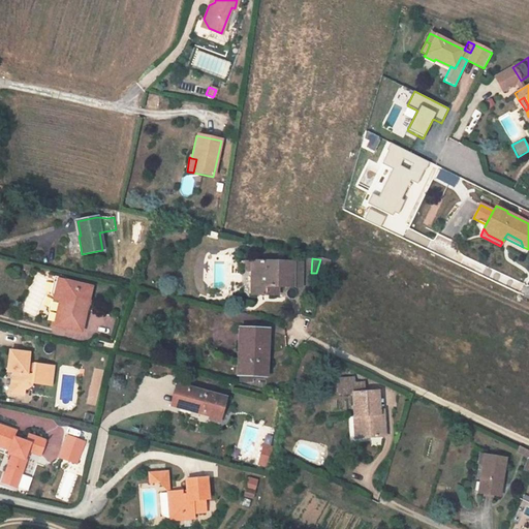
[(315,275),(324,278),(330,261),(321,258),(320,259),(316,273),(315,275)]
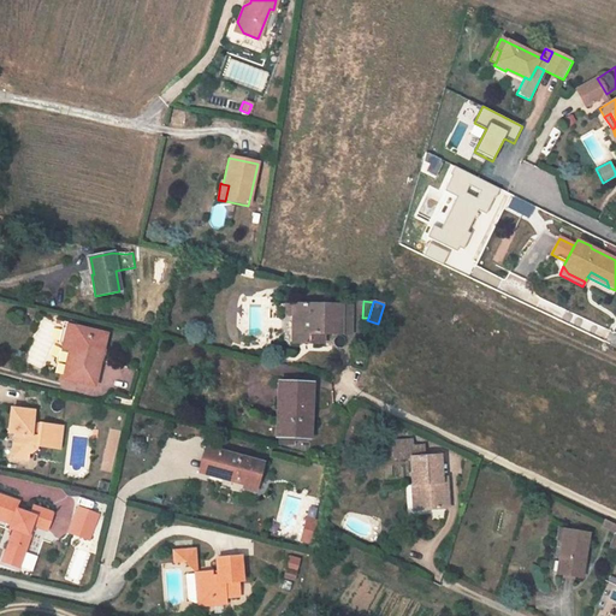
[(351,333),(351,306),(350,306),(343,306),(296,306),(295,344),(324,344),(324,335),(351,333)]
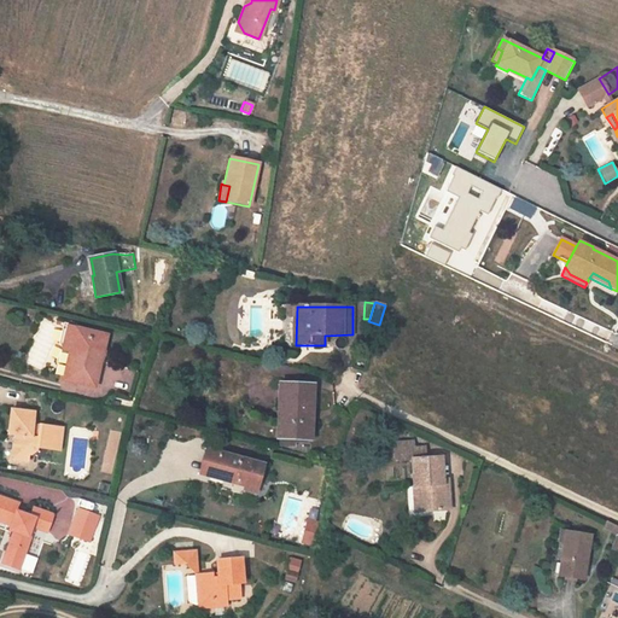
[(106,336),(65,326),(62,340),(70,343),(68,353),(62,380),(94,388),(99,362),(106,336)]
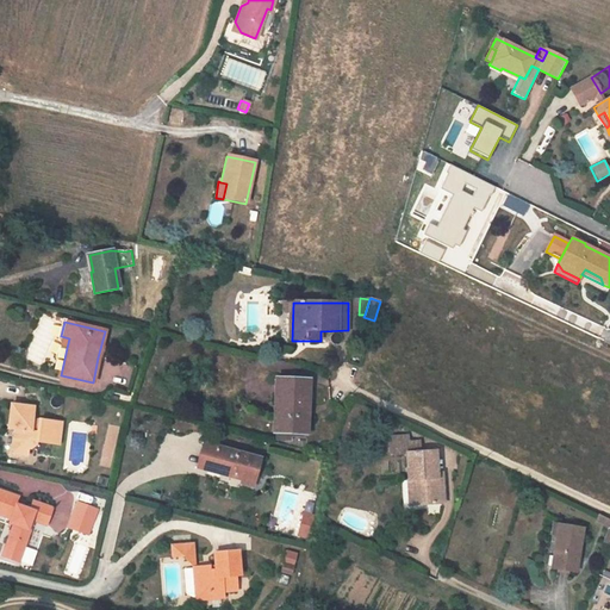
[(58,347),(67,348),(69,338),(61,336),(58,347)]
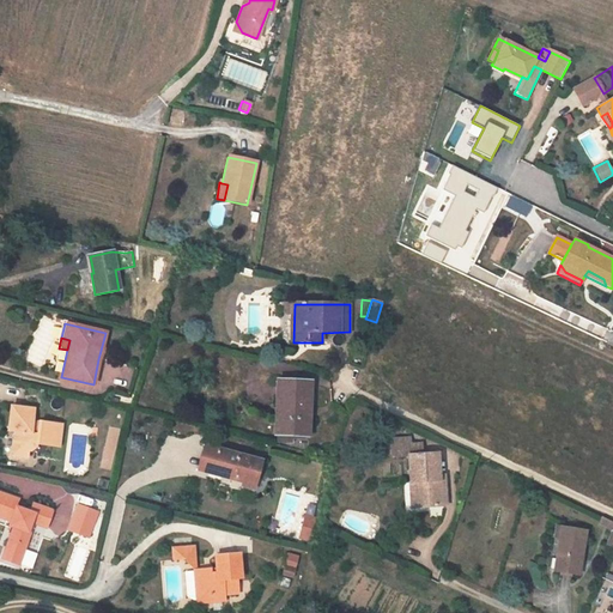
[(307,408),(309,408),(310,381),(280,380),(279,434),(292,435),(309,435),(309,418),(305,418),(307,408)]
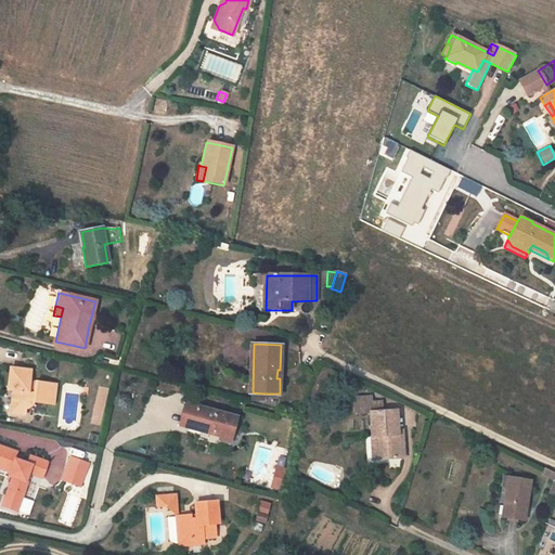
[(33,402),(53,404),(55,386),(35,383),(34,388),(28,388),(30,371),(9,368),(7,390),(12,391),(10,413),(24,414),(24,410),(26,410),(31,407),(33,402)]
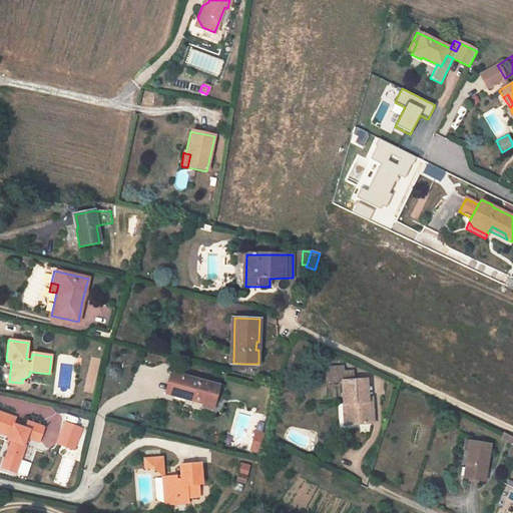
[(233,363),(230,363),(230,371),(244,371),(244,364),(233,363)]
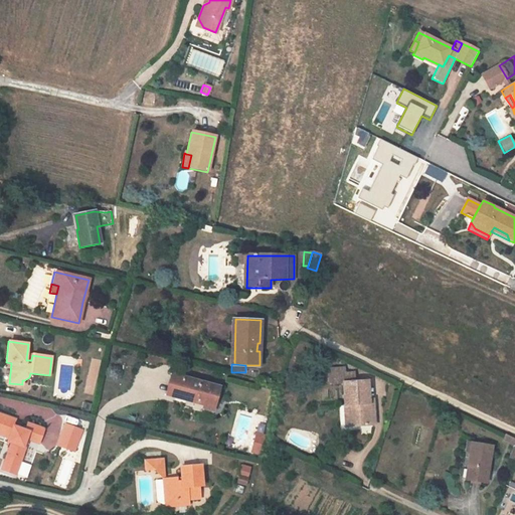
[(348,406),(349,426),(374,424),(373,400),(368,400),(367,381),(354,382),(353,373),(344,374),(344,368),(327,369),(328,384),(342,383),(343,406),(348,406)]
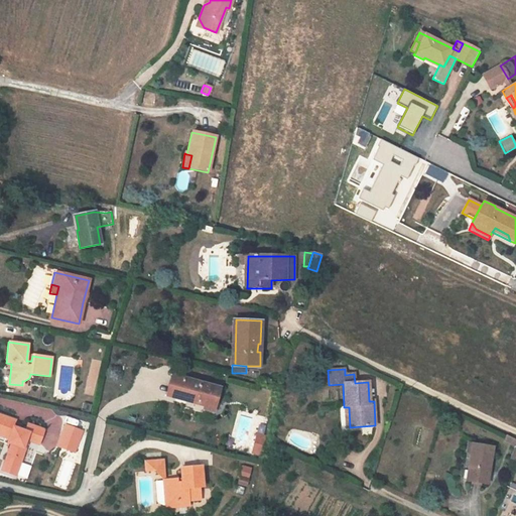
[(175,379),(170,376),(165,395),(170,397),(175,379)]
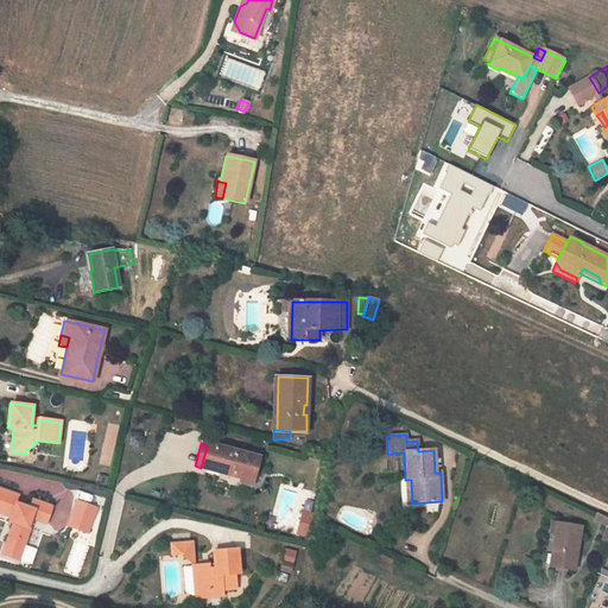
[(240,482),(245,483),(249,481),(252,474),(254,474),(258,458),(235,451),(235,454),(207,447),(201,468),(217,473),(219,469),(229,473),(228,476),(239,479),(238,481),(240,482)]
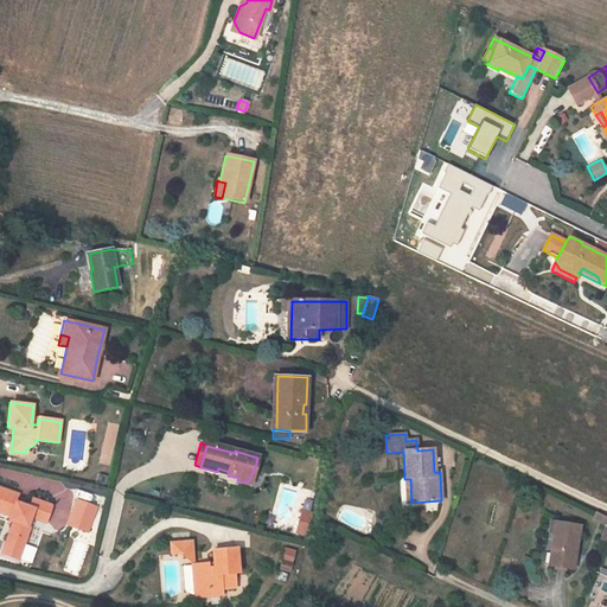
[(48,513),(30,508),(14,503),(18,494),(0,489),(0,512),(10,516),(8,521),(12,523),(1,554),(18,560),(30,528),(27,526),(30,518),(44,523),(48,513)]
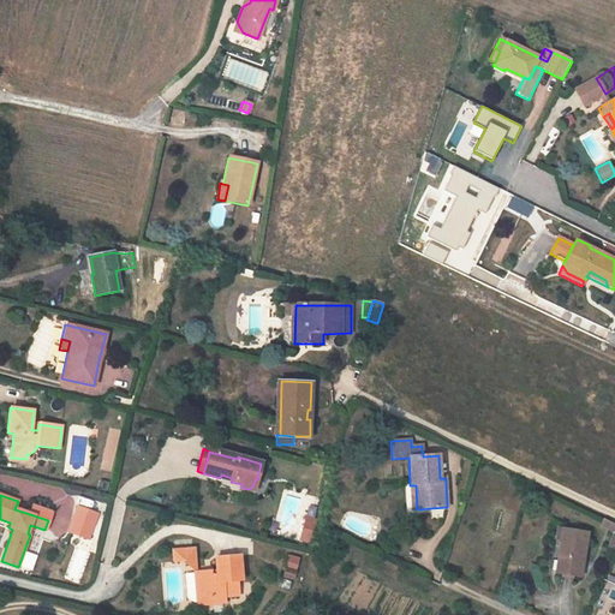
[(30,514),(48,520),(51,513),(33,506),(30,514)]
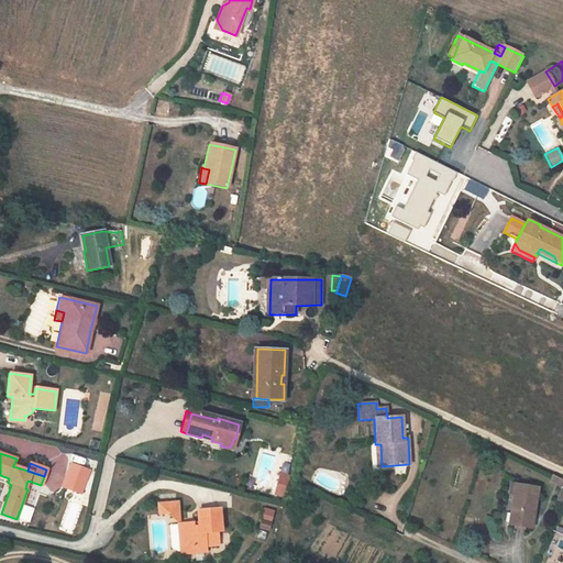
[(284,497),(289,475),(279,473),(274,495),(284,497)]
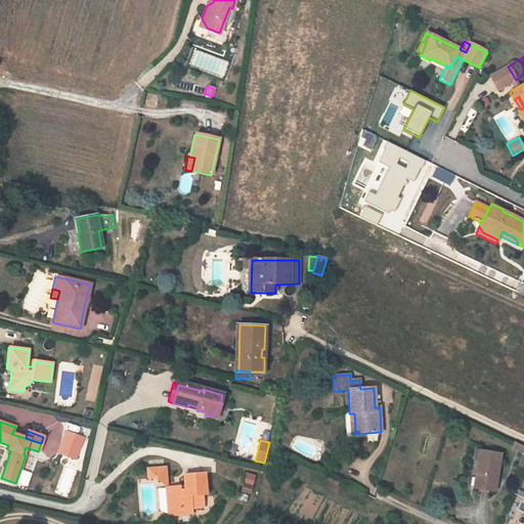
[(523,453),(523,447),(515,443),(512,448),(523,453)]
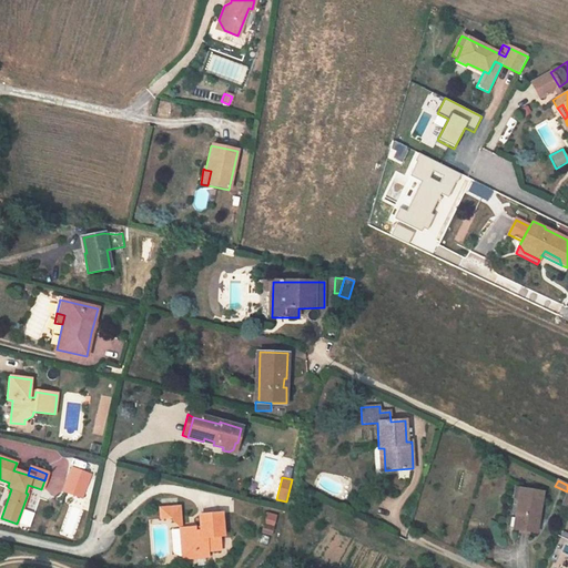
[(536,533),(543,493),(515,488),(513,498),(517,499),(515,514),(519,515),(517,529),(536,533)]
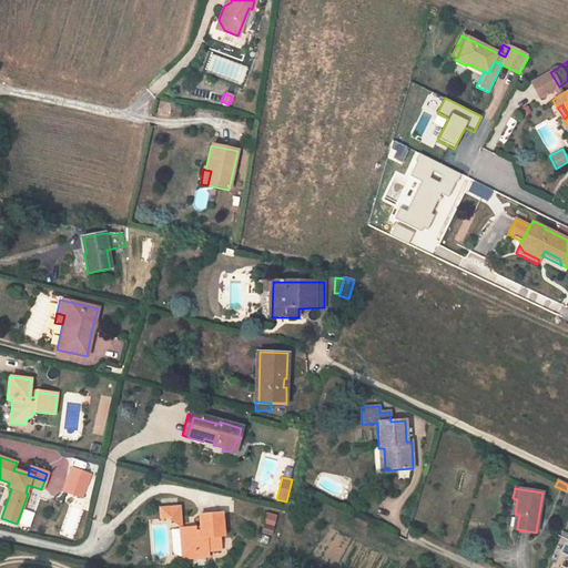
[(173,523),(181,521),(180,506),(159,508),(160,518),(173,517),(173,523)]
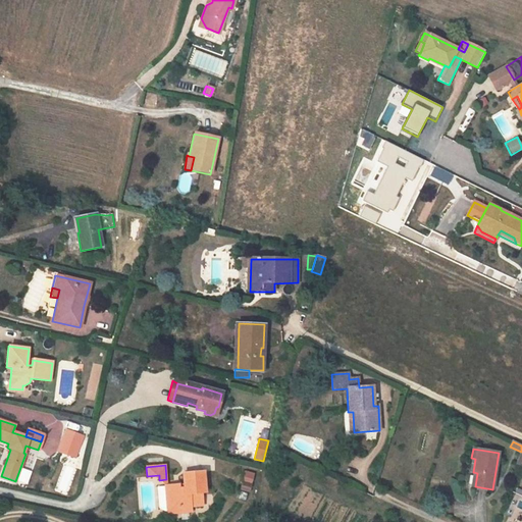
[(254,466),(247,465),(243,481),(250,483),(254,466)]
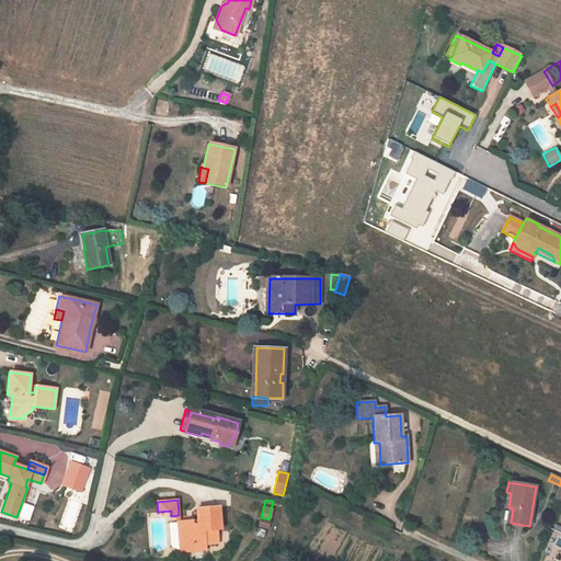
[(192,546),(193,551),(205,550),(205,545),(217,544),(216,529),(220,529),(219,507),(195,510),(196,521),(196,524),(193,524),(192,521),(180,522),(178,522),(179,547),(192,546)]
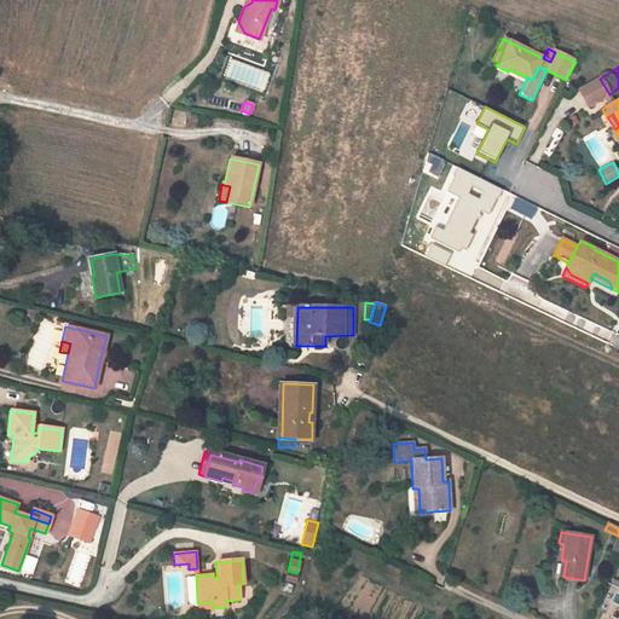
[(294,583),(296,573),(288,571),(285,580),(294,583)]
